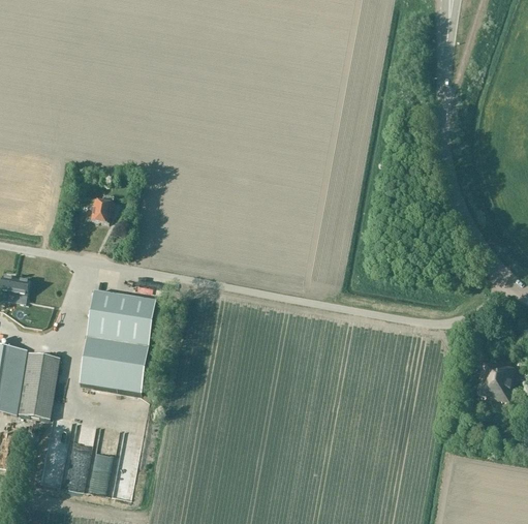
[(112,202),(109,202),(111,193),(103,192),(101,201),(94,199),(91,218),(93,218),(93,219),(105,221),(105,220),(107,221),(112,202)]
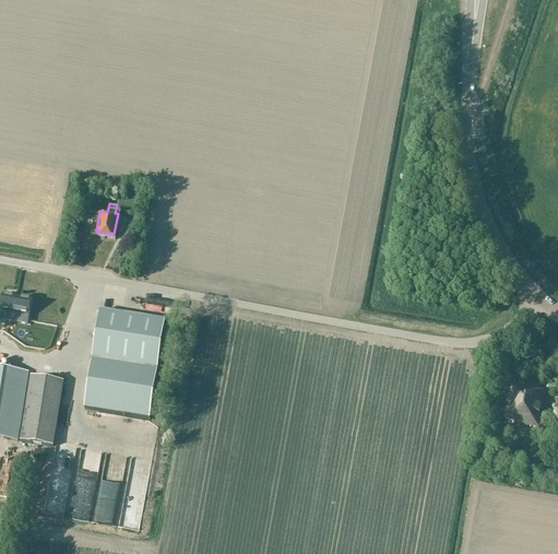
[(32,294),(2,289),(0,301),(0,306),(18,310),(16,318),(26,320),(32,294)]
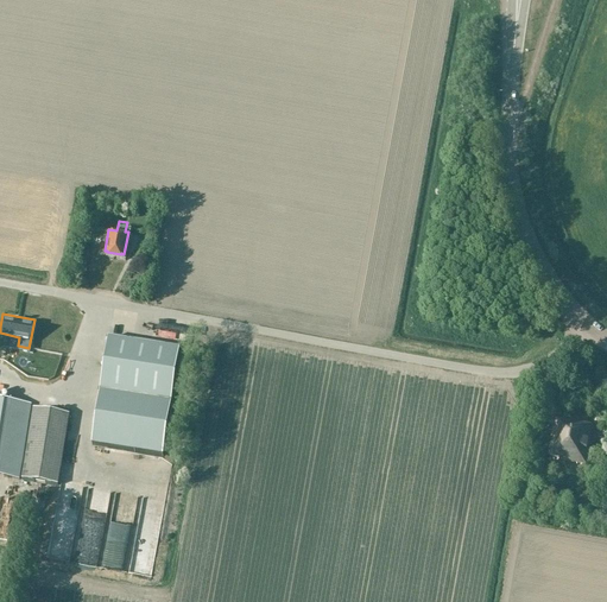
[(90,441),(163,451),(178,343),(107,333),(90,441)]
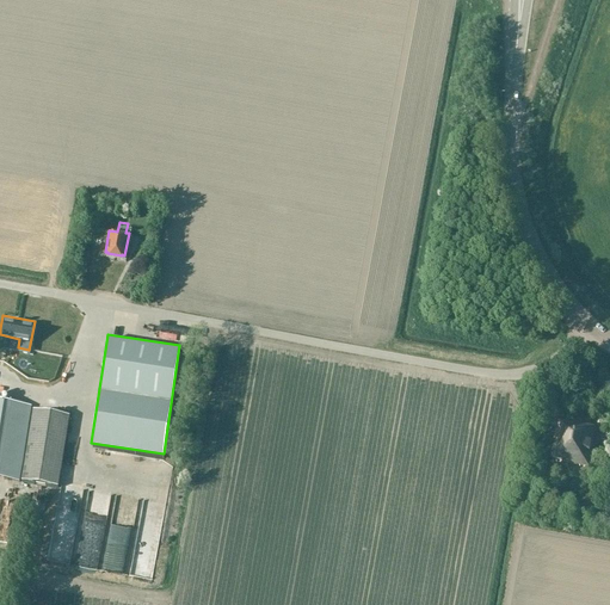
[(0,474),(19,477),(31,402),(0,396),(0,474)]
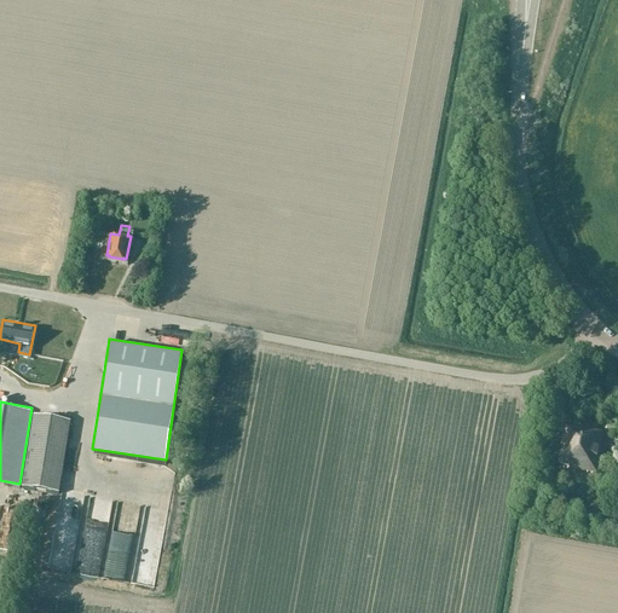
[(58,490),(69,418),(34,412),(22,484),(58,490)]
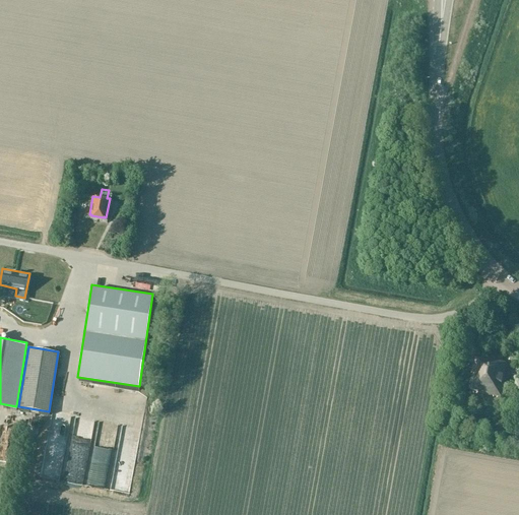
[(500,392),(505,361),(483,357),(483,358),(474,357),(469,385),(470,386),(500,392)]
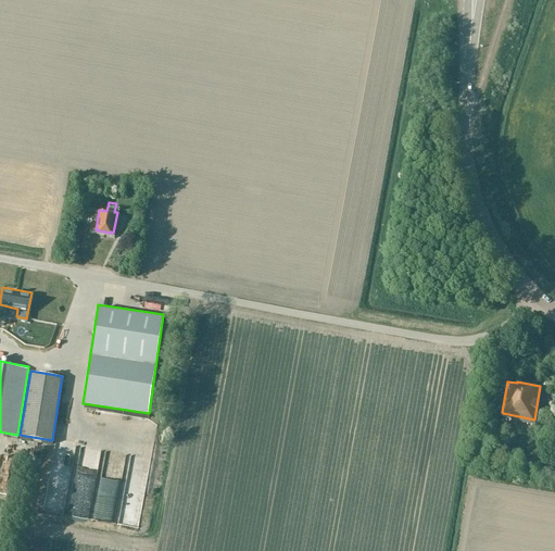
[(494,446),(489,451),(496,460),(502,454),(494,446)]
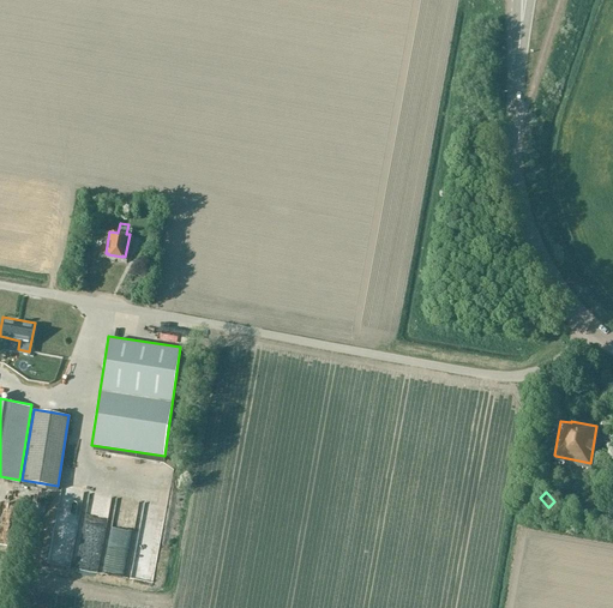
[(42,557),(62,559),(66,530),(46,528),(42,557)]
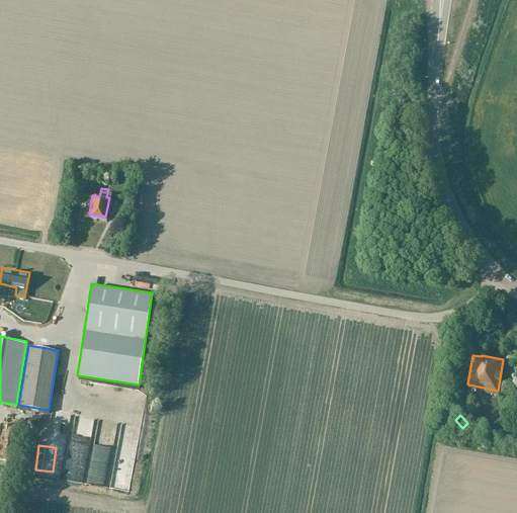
[(83,473),(93,477),(96,468),(86,464),(83,473)]
